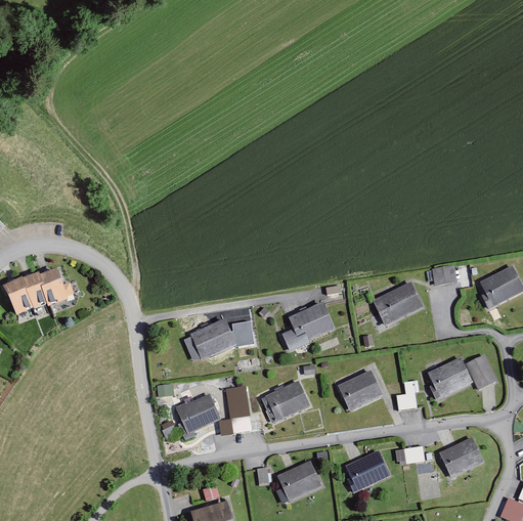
[(522,290),(522,287),(512,264),(478,281),(484,294),(482,295),(488,308),(522,290)]
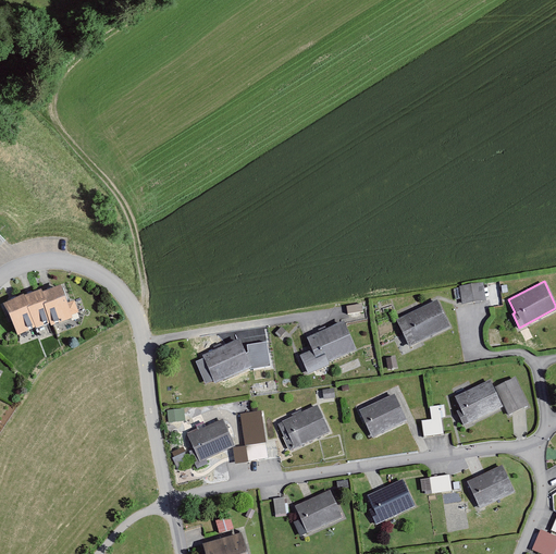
[(484,302),(481,282),(458,285),(460,305),(484,302)]
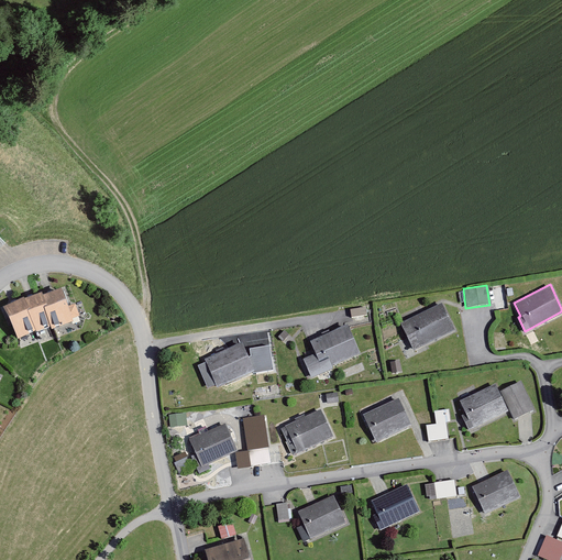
[(69,306),(63,288),(43,296),(42,292),(25,298),(24,297),(3,305),(17,338),(36,330),(51,325),(52,328),(74,319),(73,318),(79,315),(75,304),(69,306)]
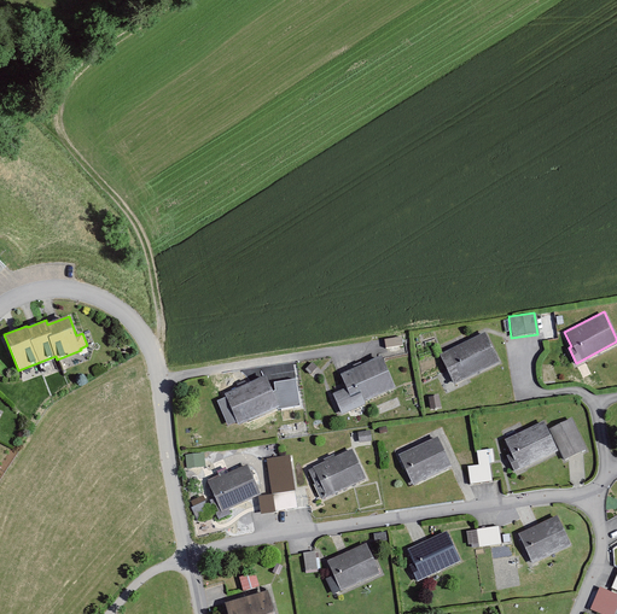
[(499,361),(485,333),(440,355),(453,382),(499,361)]
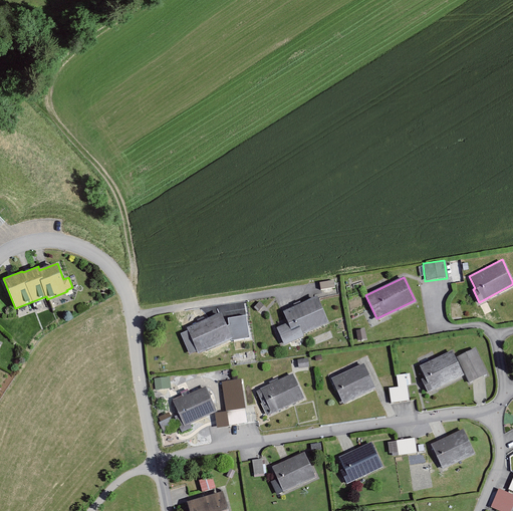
[(333,281),(319,282),(319,289),(334,288),(333,281)]
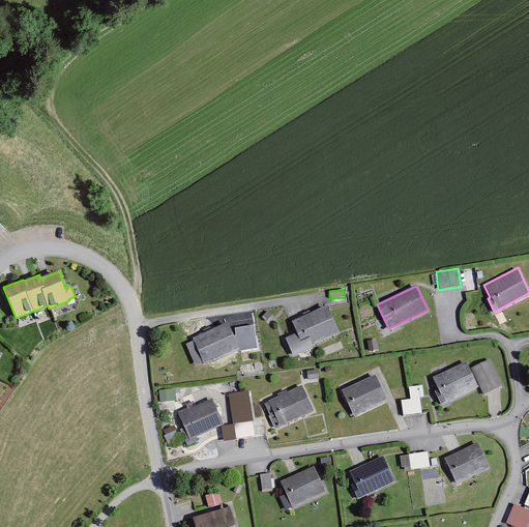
[(327,306),(291,321),(296,332),(285,337),(292,354),(314,345),(313,343),(338,331),(327,306)]
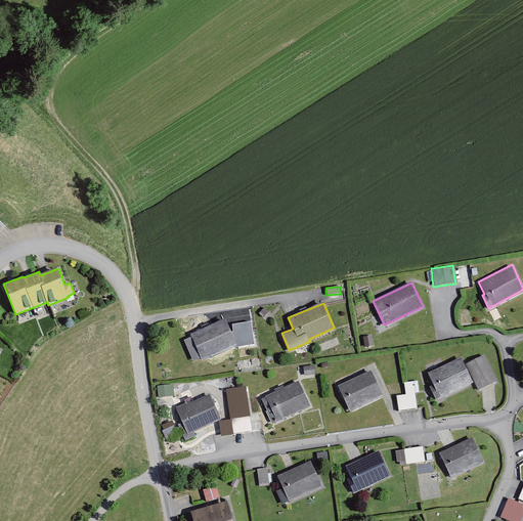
[(267,310),(263,306),(257,312),(261,316),(267,310)]
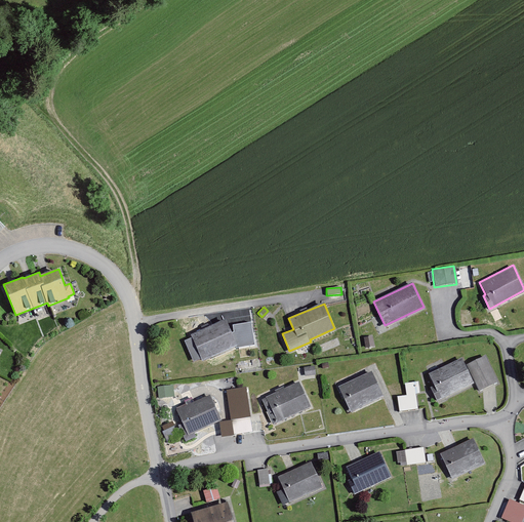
[(237,346),(225,319),(191,334),(202,361),(237,346)]
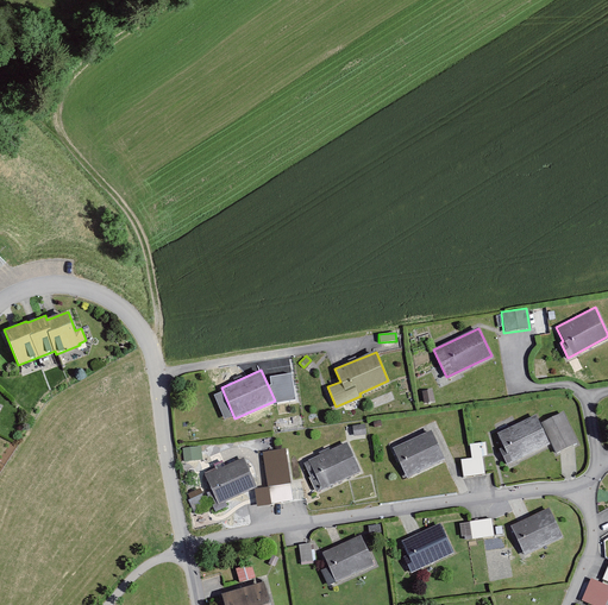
[(290,377),(273,379),(275,391),(292,389),(290,377)]
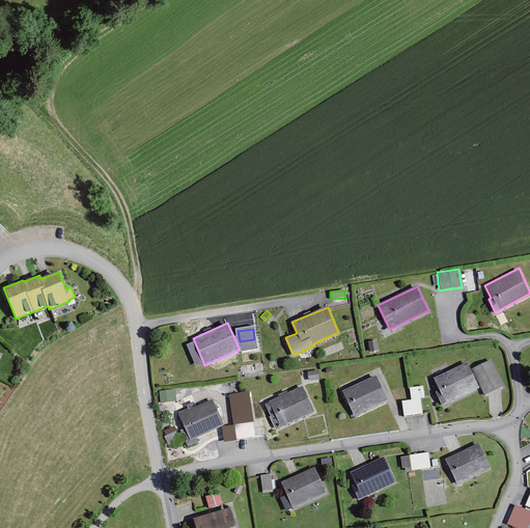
[(502,386),(490,360),(472,368),(484,394),(502,386)]
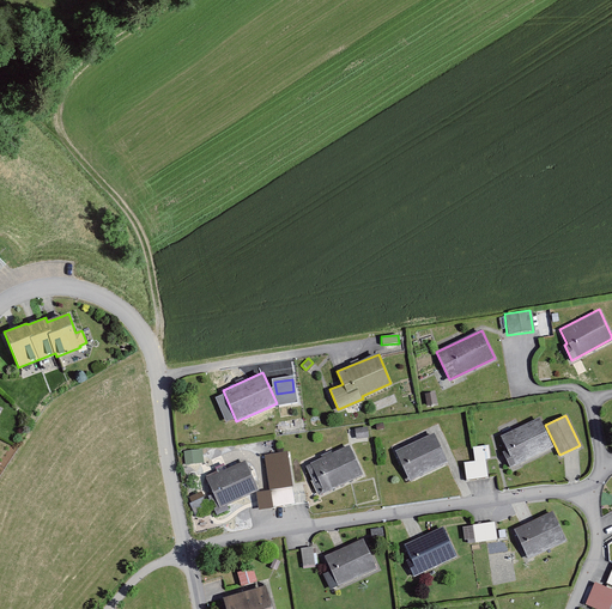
[(552,446),(539,418),(501,436),(507,449),(503,451),(509,466),(552,446)]
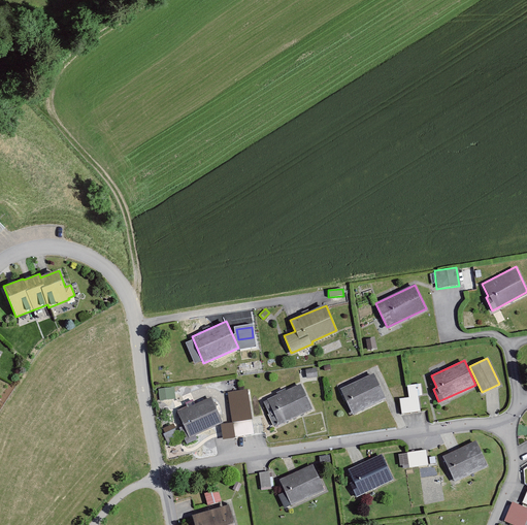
[(316,368),(305,369),(305,376),(316,376),(316,368)]
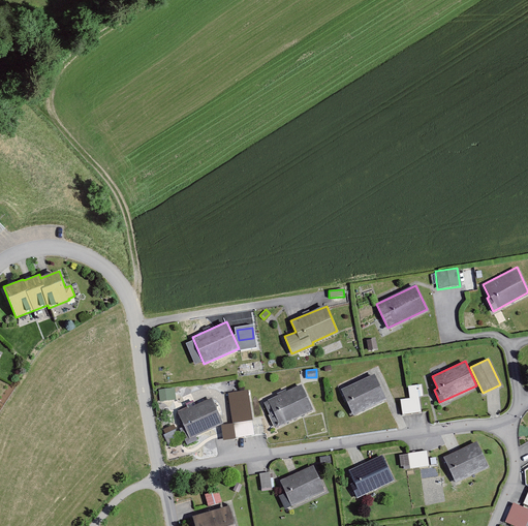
[(385,399),(373,373),(341,390),(353,414),(385,399)]
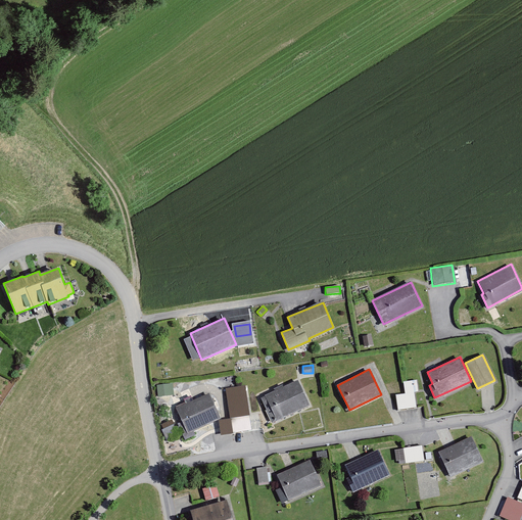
[(417,391),(416,379),(401,381),(404,392),(394,393),(396,409),(416,407),(414,391),(417,391)]
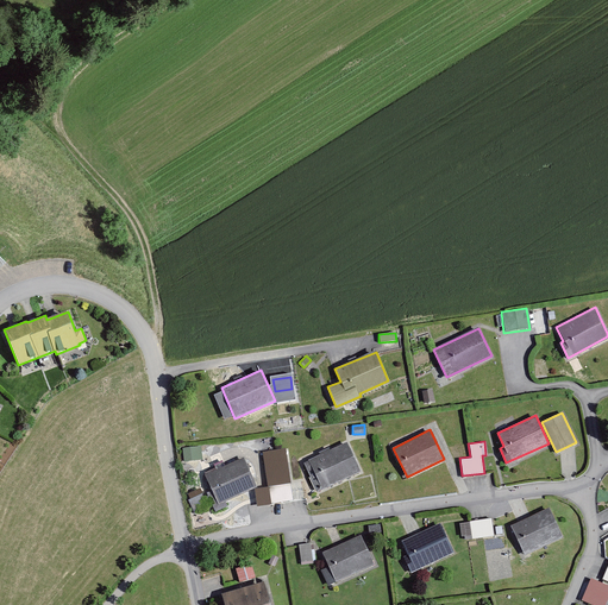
[(361,471),(346,442),(330,451),(328,447),(318,452),(319,455),(304,462),(318,491),(361,471)]
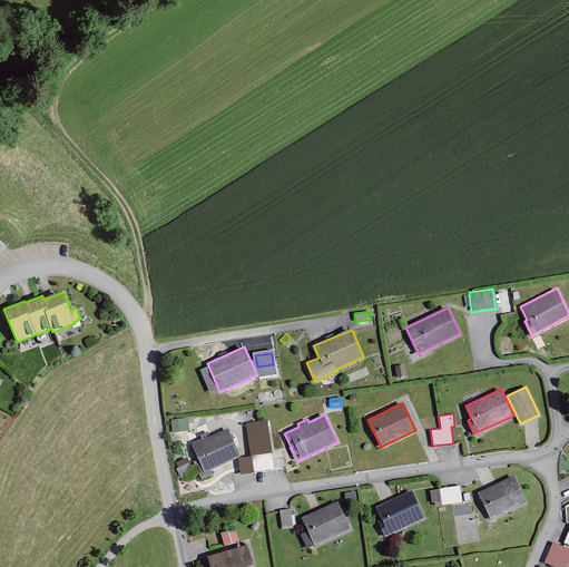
[(188,416),(172,416),(172,428),(188,427),(188,416)]
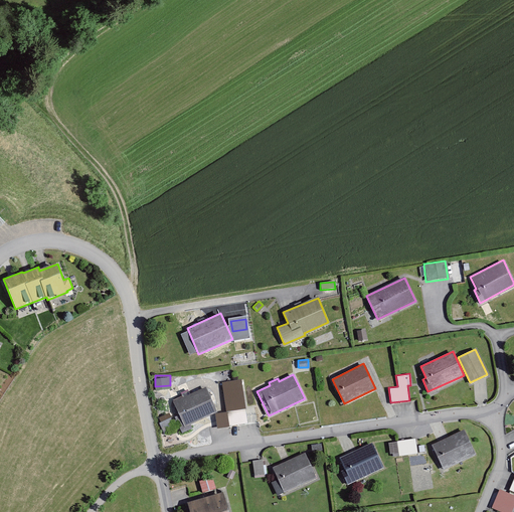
[(230,380),(221,381),(224,411),(244,409),(242,389),(231,390),(230,380)]
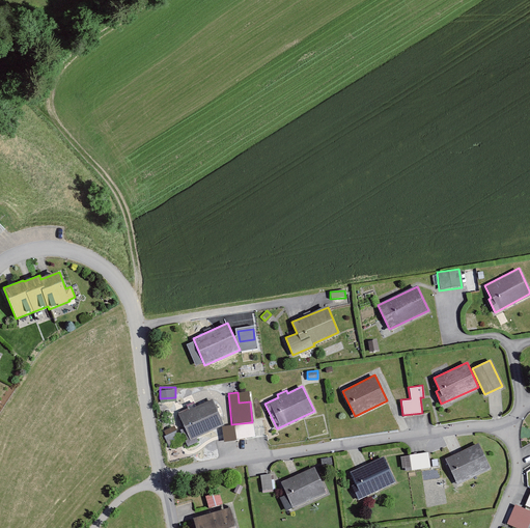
[(190,440),(222,425),(212,399),(196,407),(194,401),(185,405),(188,410),(178,414),(190,440)]
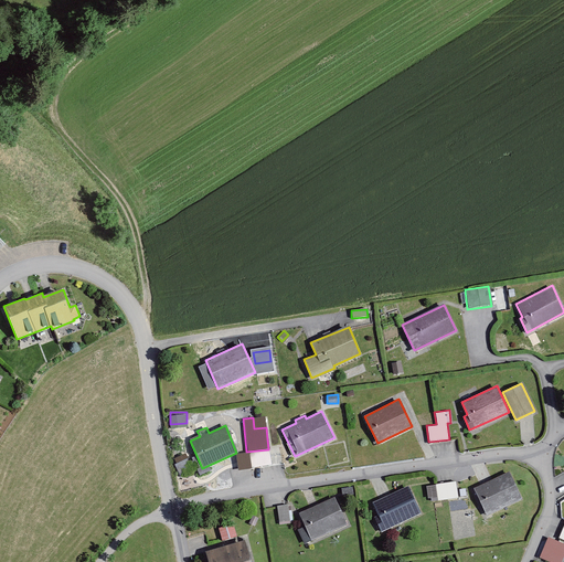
[(251,469),(248,453),(237,454),(240,470),(251,469)]
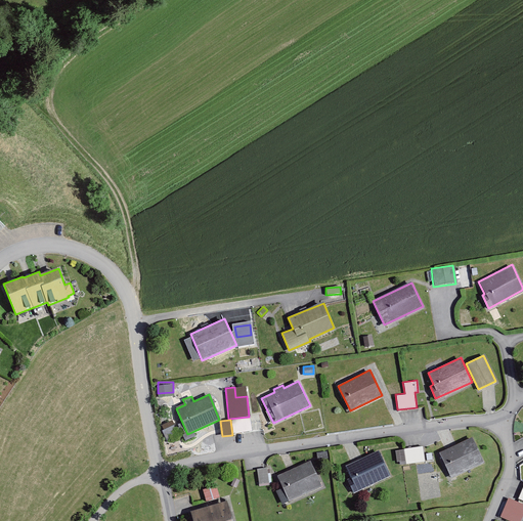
[(482,461),(471,437),(438,452),(449,476),(482,461)]
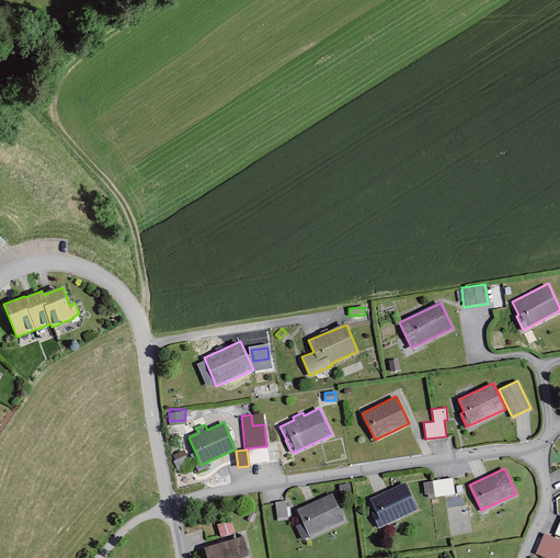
[(454,494),(452,478),(422,481),(423,494),(427,494),(427,498),(454,494)]
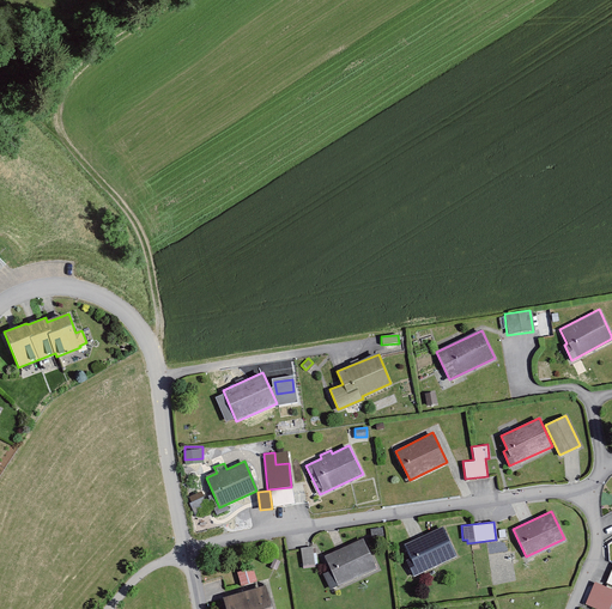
[(456,555),(442,527),(404,544),(408,556),(405,558),(413,576),(456,555)]
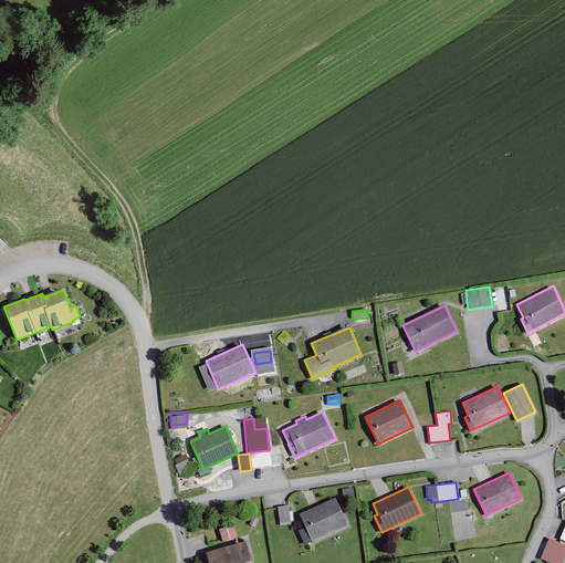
[(347,525),(334,498),(299,513),(305,527),(295,531),(302,545),(347,525)]
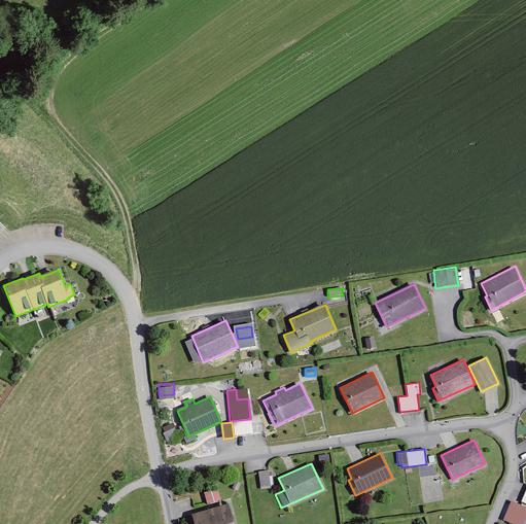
[(271,485),(269,469),(257,472),(259,487),(271,485)]
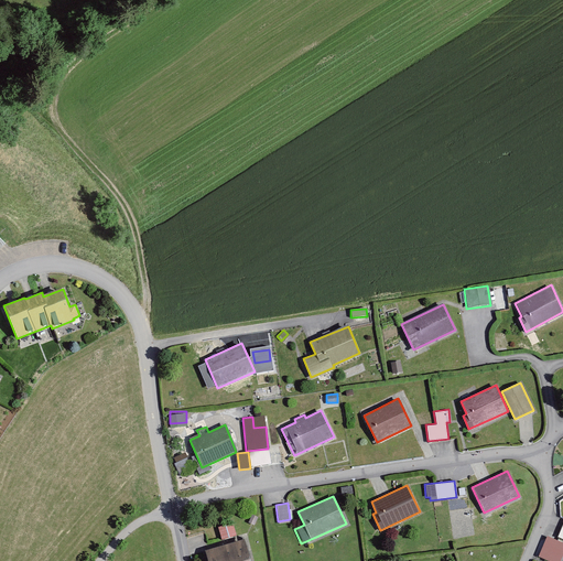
[(217,527),(222,539),(236,535),(233,522),(217,527)]
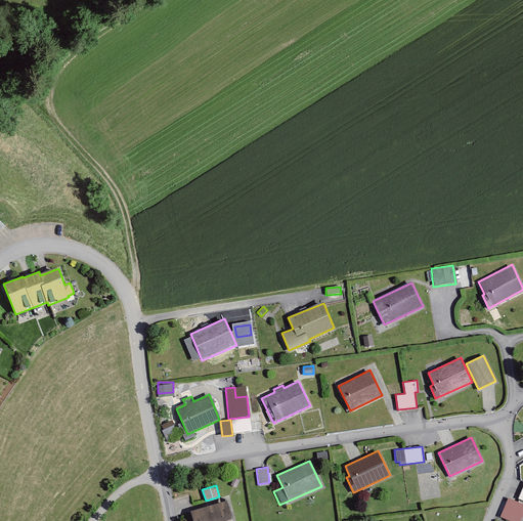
[(468,495),(466,490),(458,494),(460,498),(468,495)]
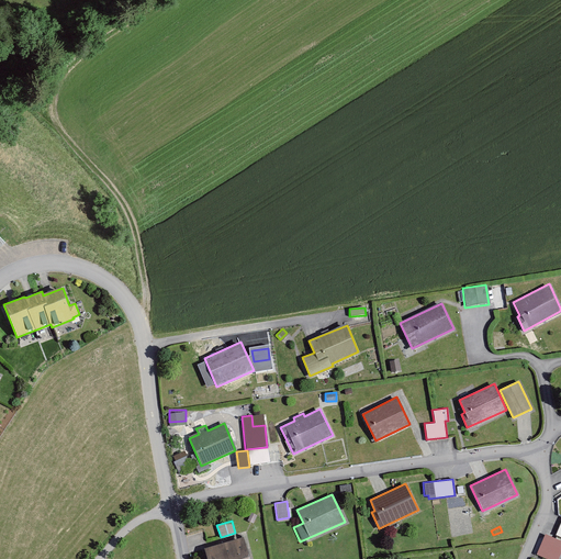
[(536,551),(553,558),(558,558),(560,551),(560,537),(546,530),(536,551)]
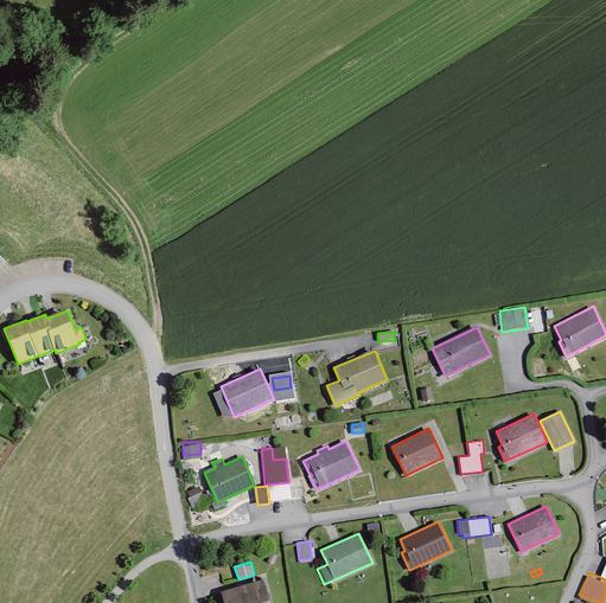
[(223,602),(269,602),(263,581),(221,591),(223,602)]
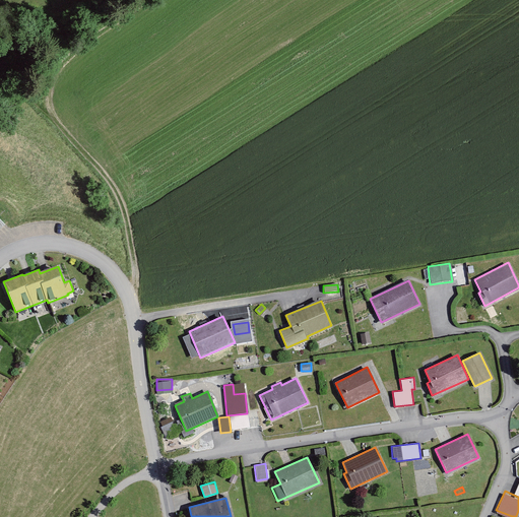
All buildings are outlined.
